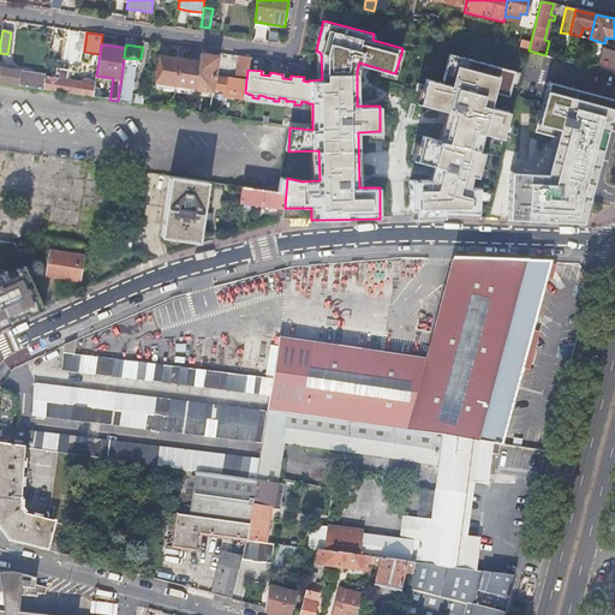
[(597,69),(614,72),(614,49),(603,47),(597,69)]
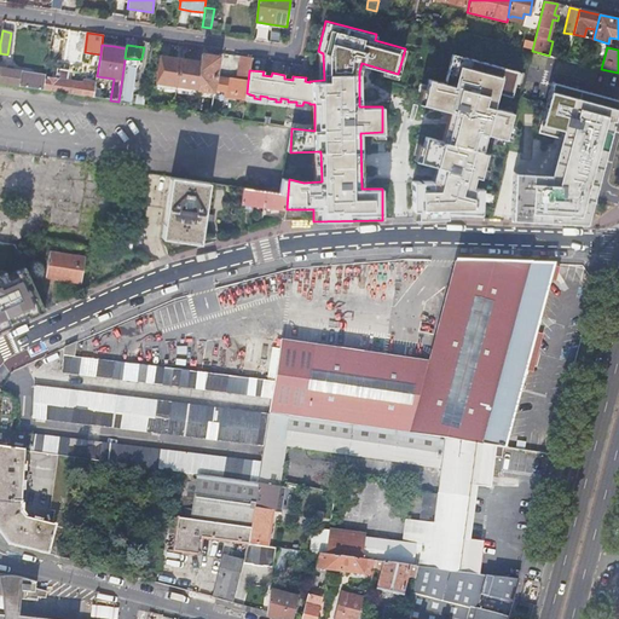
[(219,57),(202,53),(201,62),(196,88),(196,90),(214,92),(214,90),(225,91),(225,93),(246,97),(247,93),(248,81),(238,79),(227,77),(227,80),(217,77),(218,67),(219,57)]
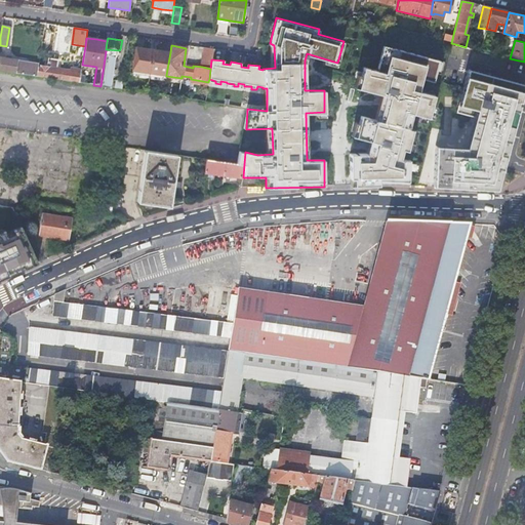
[(349,154),(350,186),(391,185),(406,186),(408,160),(399,160),(402,151),(406,152),(412,130),(407,129),(411,114),(428,118),(434,95),(417,91),(420,79),(433,82),(439,61),(382,46),(376,71),(363,67),(357,88),(380,94),(373,120),(360,116),(354,136),(368,140),(365,154),(349,154)]
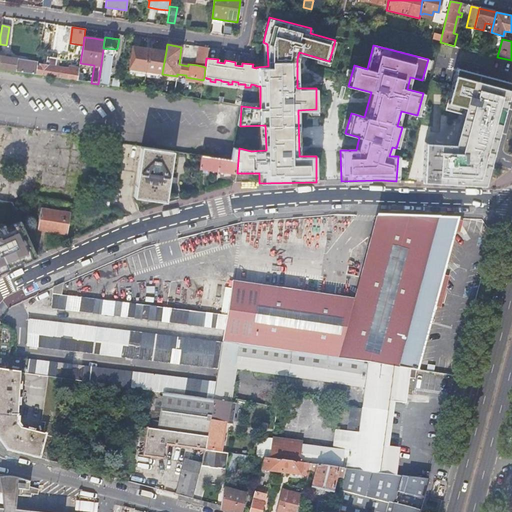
[(146,71),(149,49),(141,48),(133,46),(129,68),(146,71)]
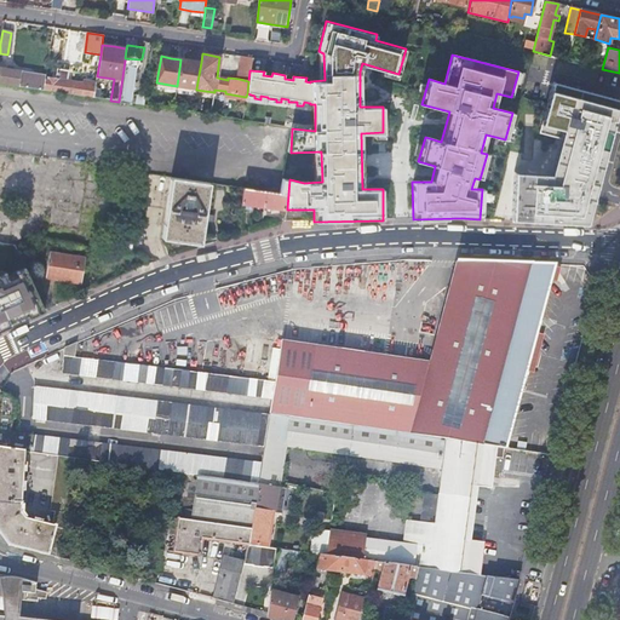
[(252,58),(242,56),(239,79),(248,81),(250,70),(252,58)]
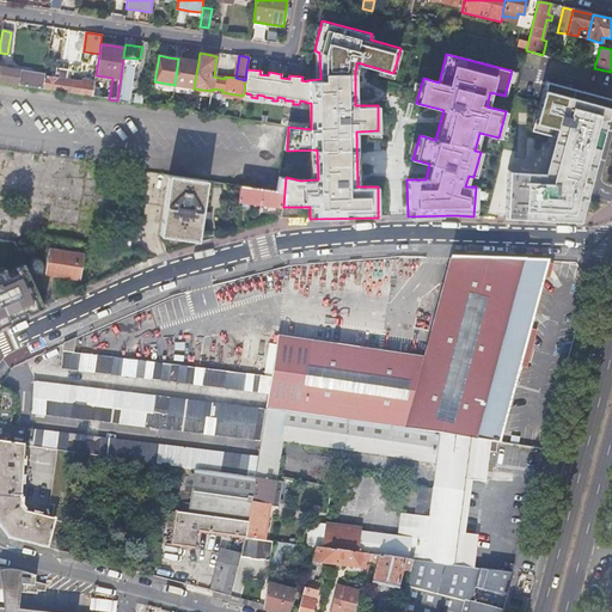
[(194,87),(199,61),(188,60),(178,59),(175,85),(194,87)]
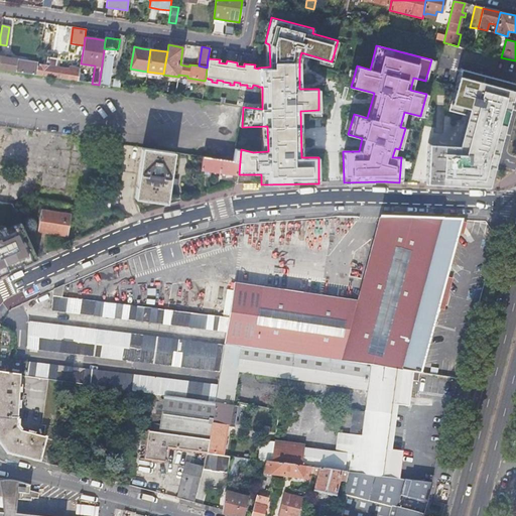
[(104,50),(99,85),(108,86),(111,65),(114,66),(115,62),(115,60),(112,59),(113,54),(108,53),(108,51),(104,50)]
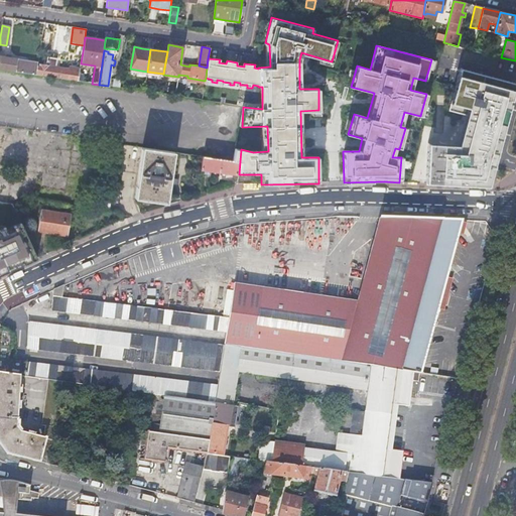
[(0,55),(0,69),(36,75),(37,68),(38,62),(18,58),(0,55)]
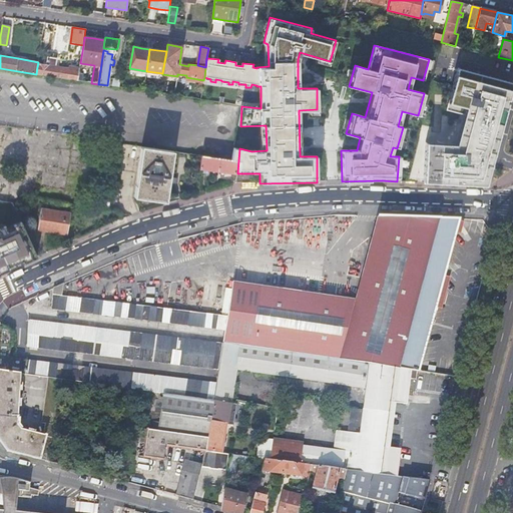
[(37,67),(36,74),(77,81),(79,68),(69,66),(69,69),(55,67),(57,58),(47,57),(45,65),(40,65),(40,67),(37,67)]
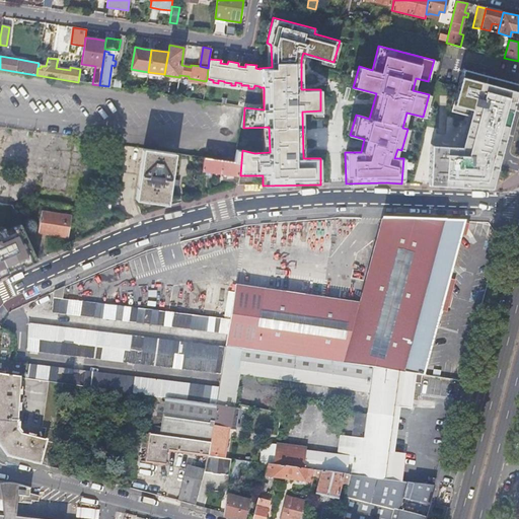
[(430,144),(428,184),(491,189),(500,155),(518,83),(518,82),(462,68),(450,112),(468,116),(459,146),(430,144)]
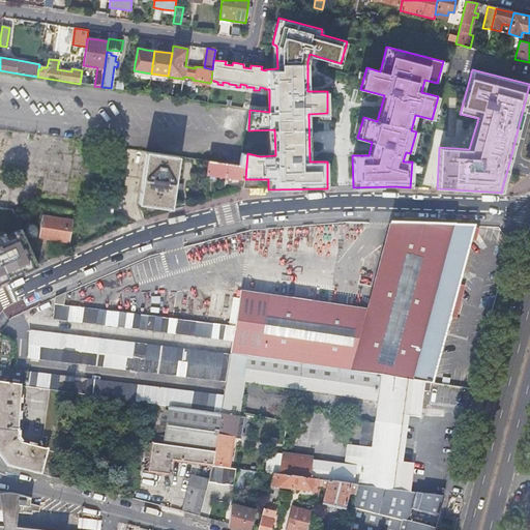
[(172,209),(179,156),(146,151),(139,204),(155,206),(172,209)]
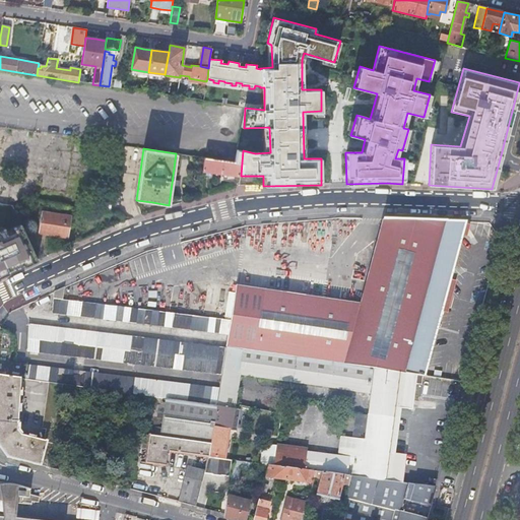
[(241,176),(242,163),(204,157),(203,171),(241,176)]
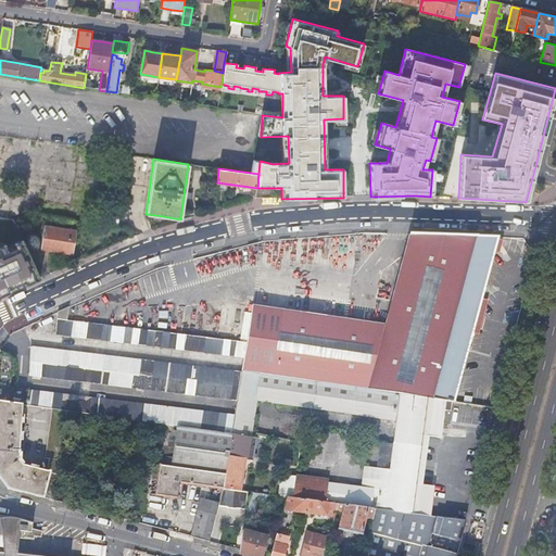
[(117,228),(119,219),(118,219),(108,217),(105,226),(117,228)]
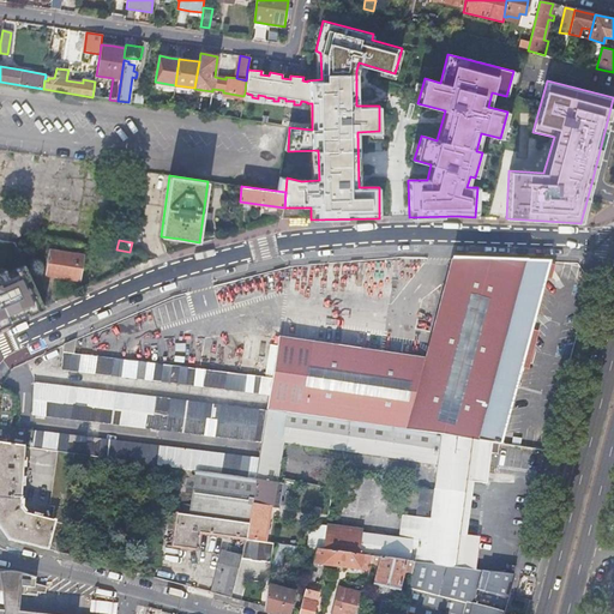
[(84,256),(48,250),(44,276),(80,282),(83,269),(84,256)]
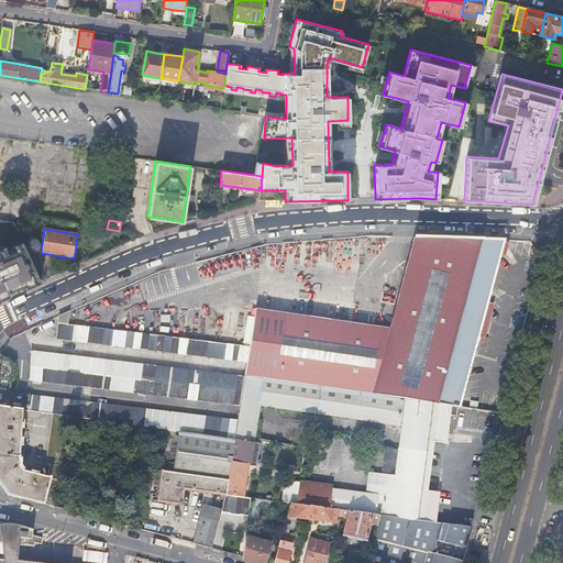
[(388,329),(371,395),(456,408),(457,408),(473,352),(475,352),(484,318),(487,304),(486,302),(498,260),(504,241),(479,240),(415,236),(414,236),(395,304),(394,309),(388,329)]
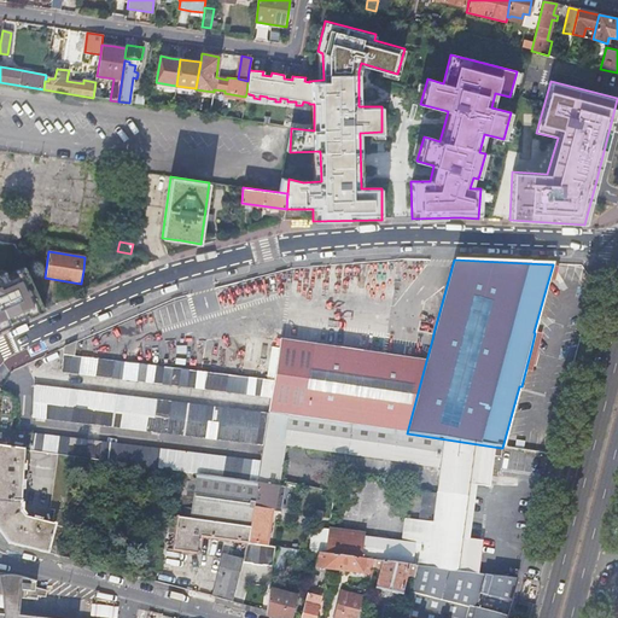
[(25,262),(0,272),(0,331),(45,314),(25,262)]
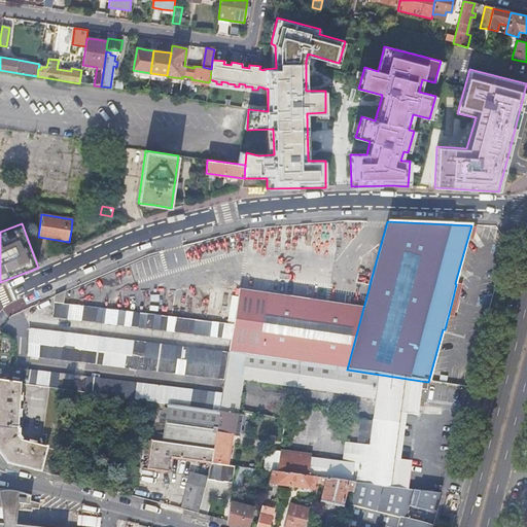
[(347,370),(363,308),(239,287),(239,288),(233,324),(231,339),(230,348),(229,351),(347,370)]
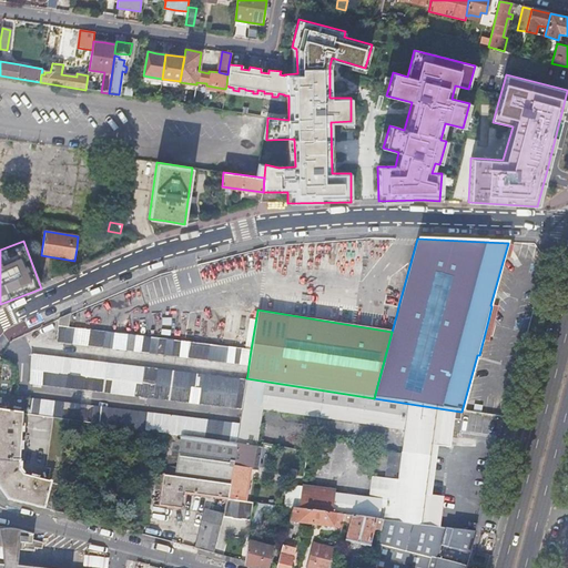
[(58,326),(68,327),(70,314),(59,320),(58,326)]
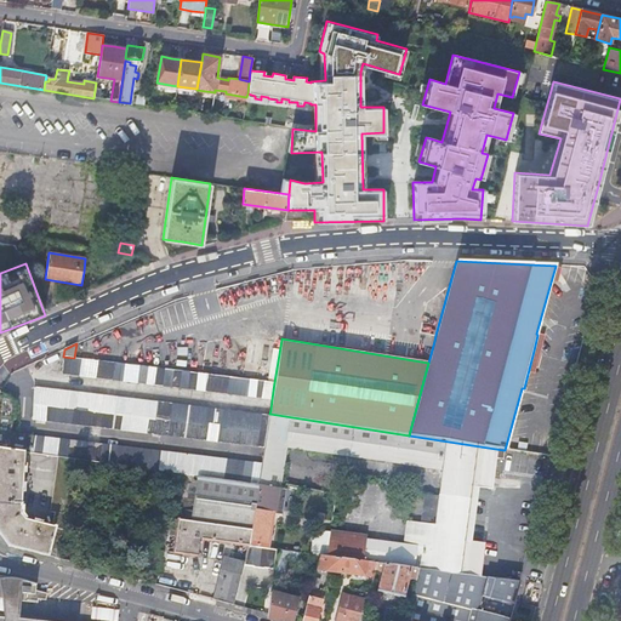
[(272,399),(274,382),(74,358),(63,357),(62,365),(61,374),(272,399)]
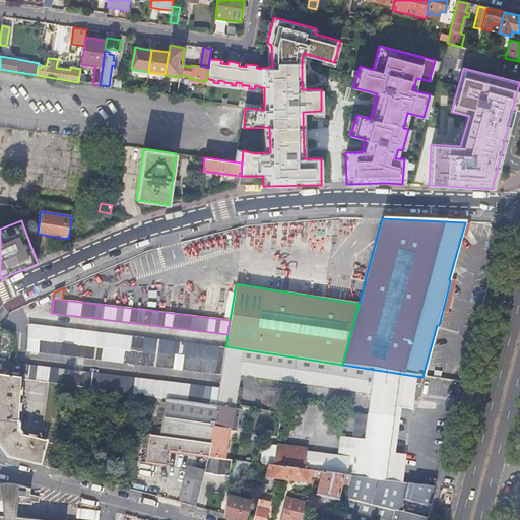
[(221,374),(225,348),(27,325),(26,350),(221,374)]
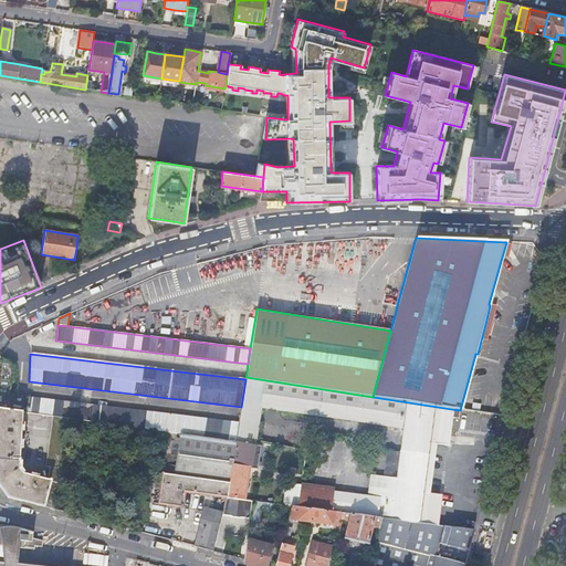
[(67,419),(165,432),(181,435),(236,441),(236,439),(238,423),(9,395),(10,381),(13,383),(13,367),(0,357),(0,409),(21,412),(52,417),(67,419)]
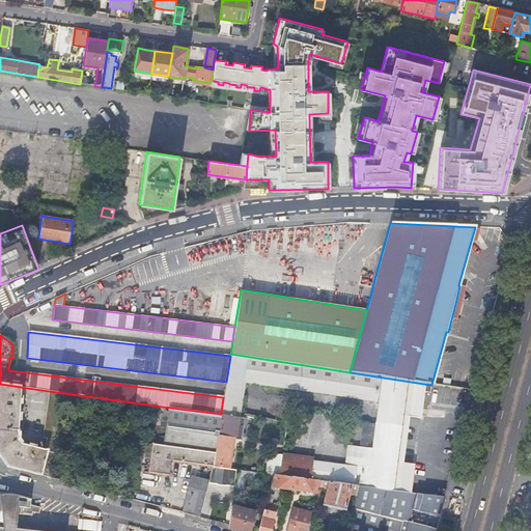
[(221,412),(221,414),(239,417),(245,382),(379,401),(375,424),(372,424),(369,448),(366,448),(364,468),(313,460),(310,480),(323,481),(333,483),(358,486),(411,493),(415,465),(397,463),(403,416),(420,418),(423,392),(429,393),(430,385),(350,372),(230,354),(230,356),(226,382),(223,397),(221,412)]
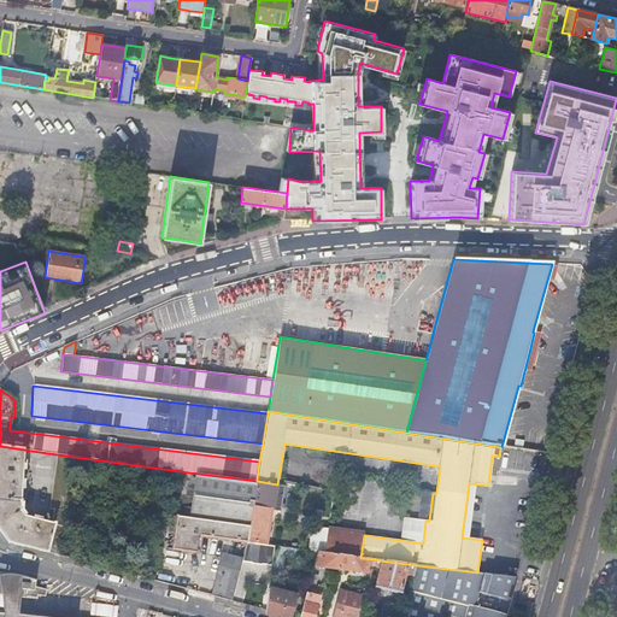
[(0,507),(19,511),(23,450),(0,446),(0,507)]
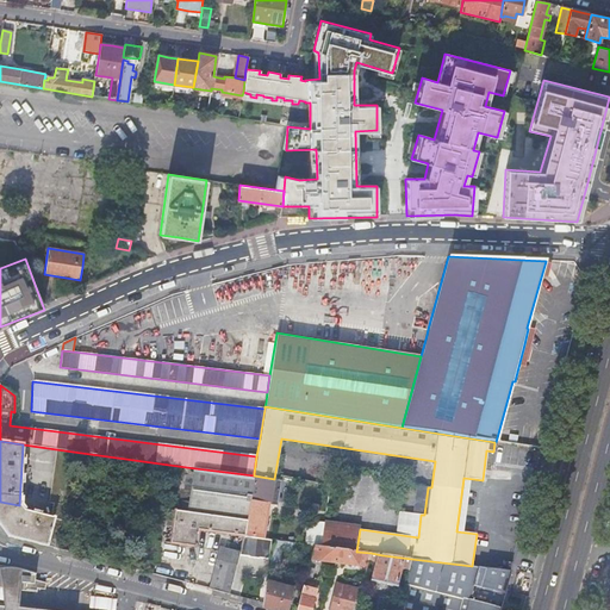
[(64,511),(73,452),(56,449),(48,504),(51,504),(51,509),(56,510),(64,511)]
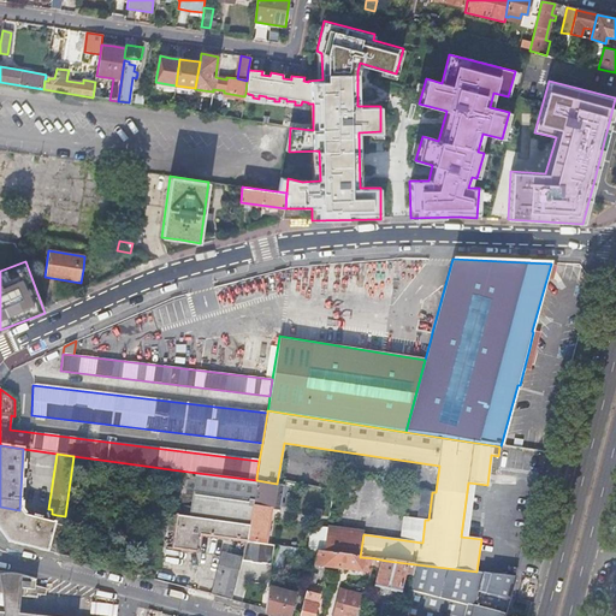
[(197,473),(196,479),(194,492),(193,501),(190,517),(177,516),(177,517),(175,533),(173,542),(172,549),(199,554),(201,535),(247,542),(256,480),(197,473)]
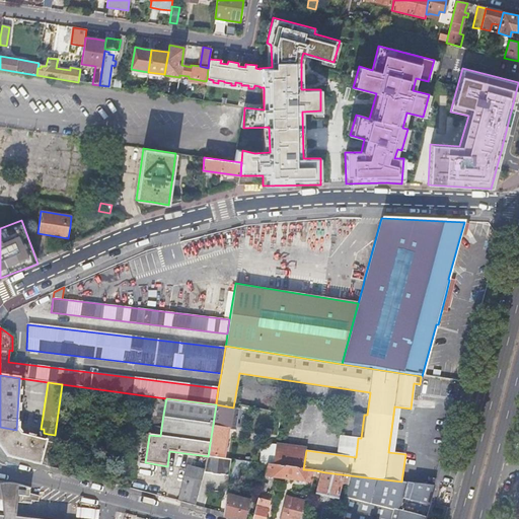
[(233,408),(216,404),(208,456),(223,458),(228,429),(236,430),(239,409),(238,409),(233,408)]
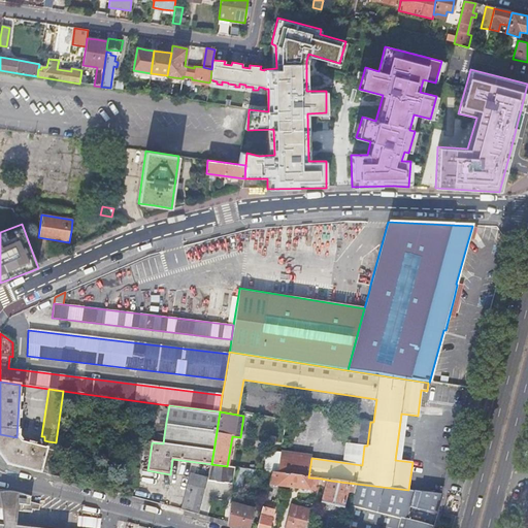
[(165,429),(166,422),(155,421),(154,427),(165,429)]
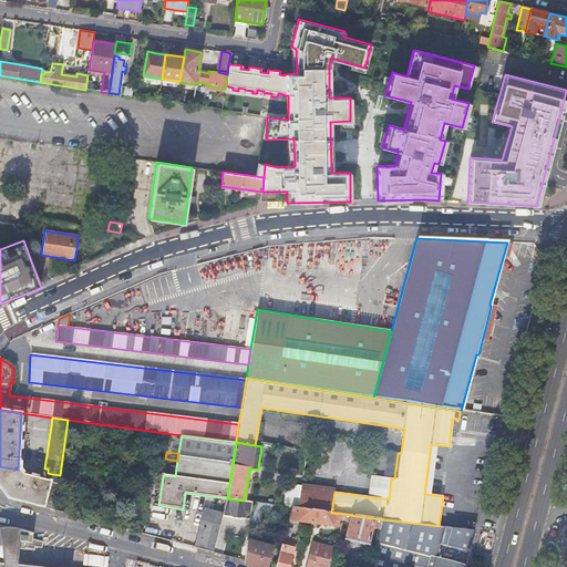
[(52,474),(48,473),(47,482),(22,475),(18,470),(0,466),(0,487),(1,488),(8,498),(45,508),(52,474)]
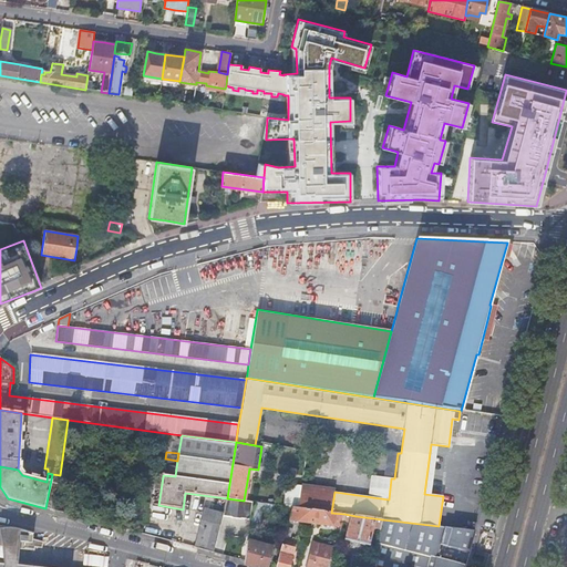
[(59,487),(60,475),(52,474),(45,508),(52,509),(55,498),(59,487)]
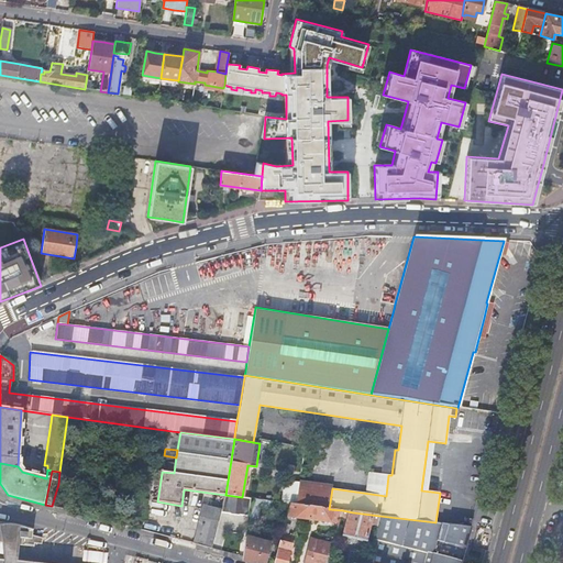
[(296,505),(329,509),(332,488),(332,487),(299,483),(296,505)]
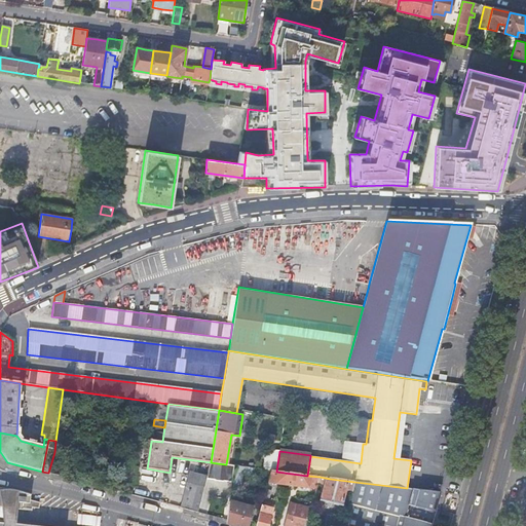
[(226,464),(211,462),(207,479),(215,480),(215,481),(220,482),(224,482),(224,481),(232,482),(234,465),(226,464)]
